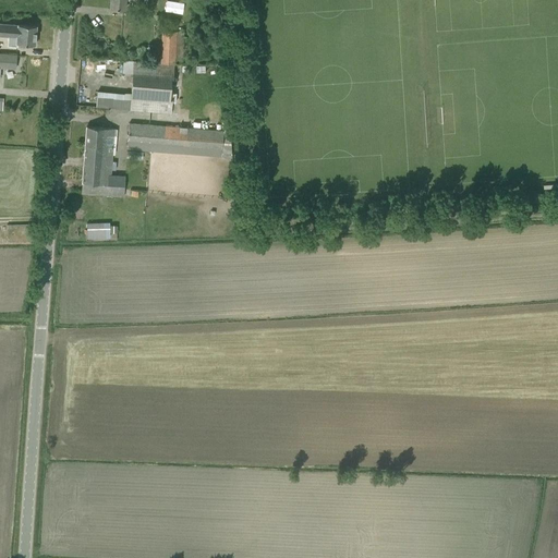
[(110,0),(110,8),(124,9),(124,0),(143,1),(143,0),(110,0)]
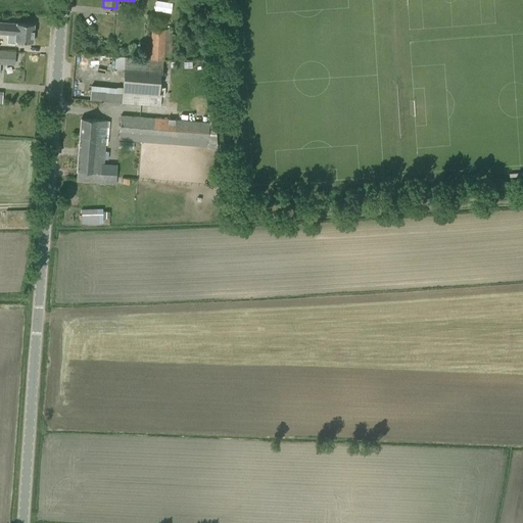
[(0,34),(8,35),(7,43),(15,43),(15,41),(33,42),(34,25),(24,24),(0,21),(0,34)]
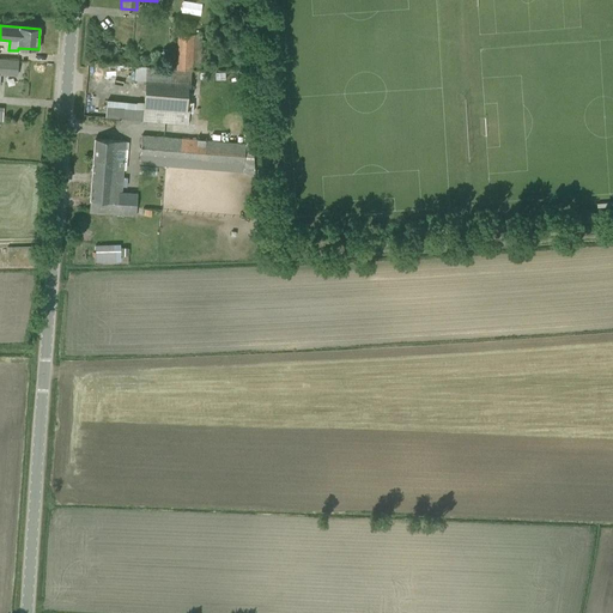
[(177,34),(176,70),(177,70),(201,71),(202,35),(177,34)]
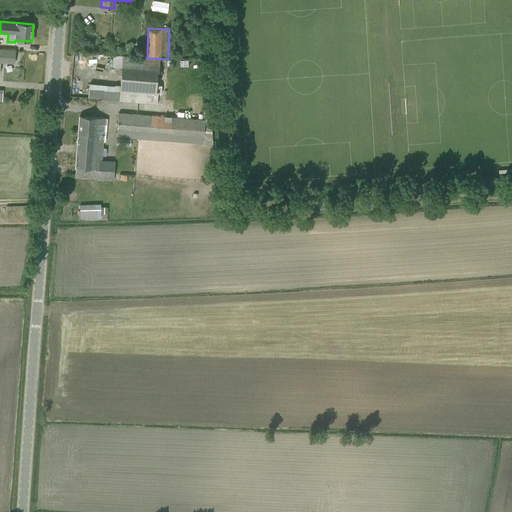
[(0,61),(13,63),(14,50),(0,49),(0,61)]
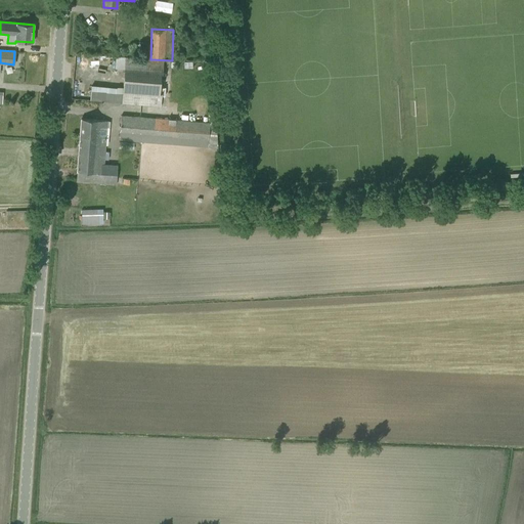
[(122,103),(159,105),(160,95),(160,87),(161,71),(150,70),(151,59),(150,59),(125,57),(122,103)]
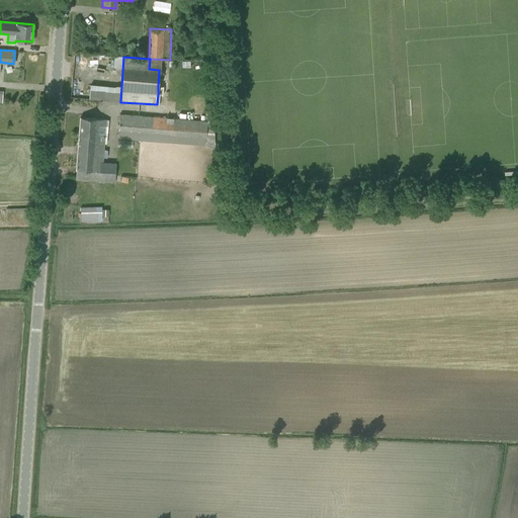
[(117,139),(204,146),(206,122),(119,114),(117,139)]
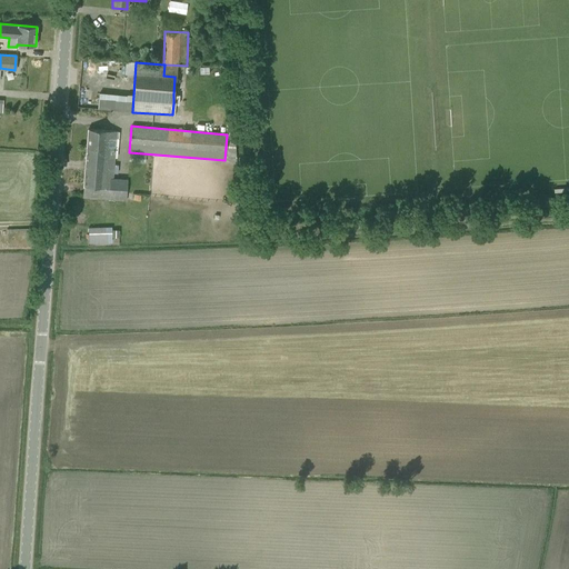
[(82,197),(120,200),(126,200),(127,179),(113,178),(117,131),(88,129),(82,197)]
